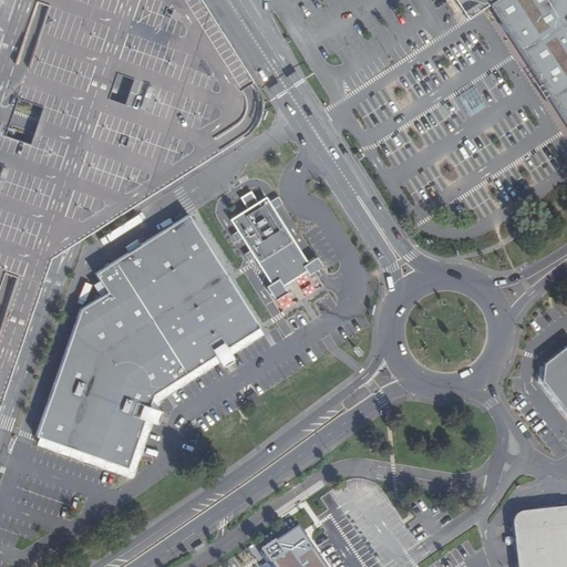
[(531,70),(539,83),(566,125),(566,0),(497,0),(491,6),(490,6),(524,59),(531,70)]
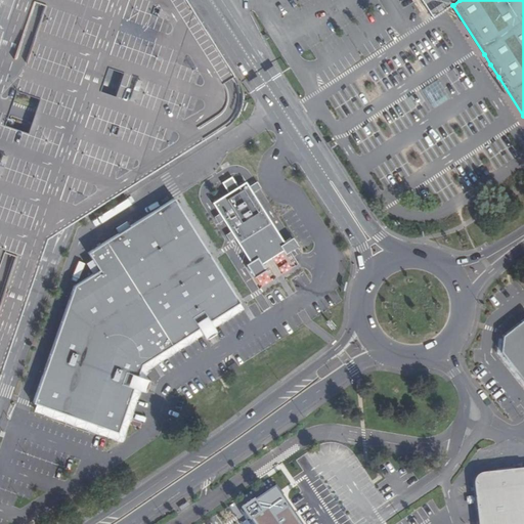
[(490,64),(484,54),(476,60),(490,82),(498,77),(490,64)]
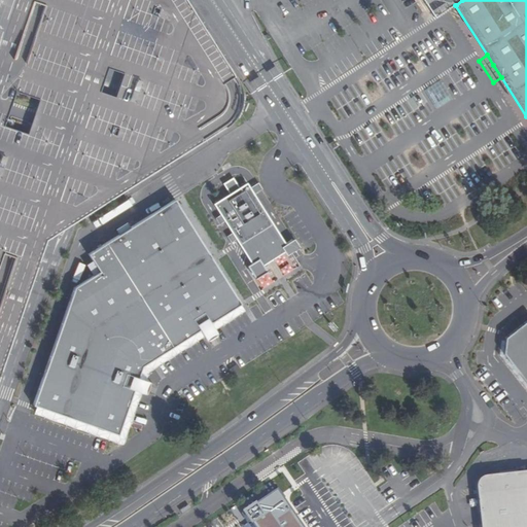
[(478,169),(465,173),(467,178),(457,181),(460,190),(483,183),(478,169)]
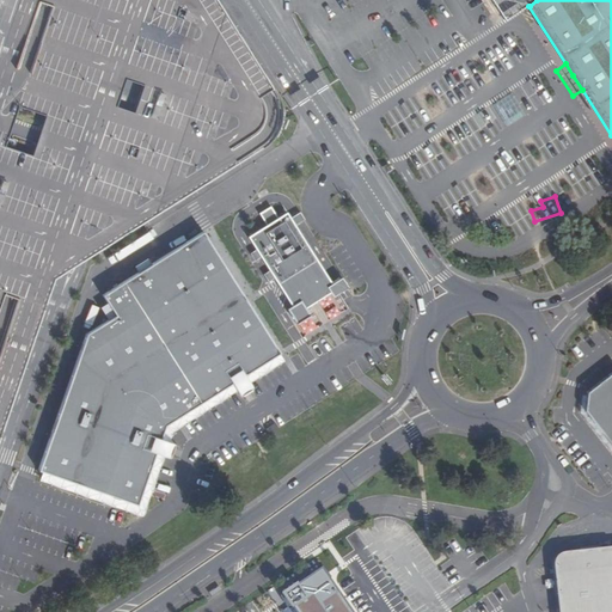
[(287,214),(249,239),(292,308),(287,312),(298,328),(311,318),(306,311),(336,292),(287,214)]
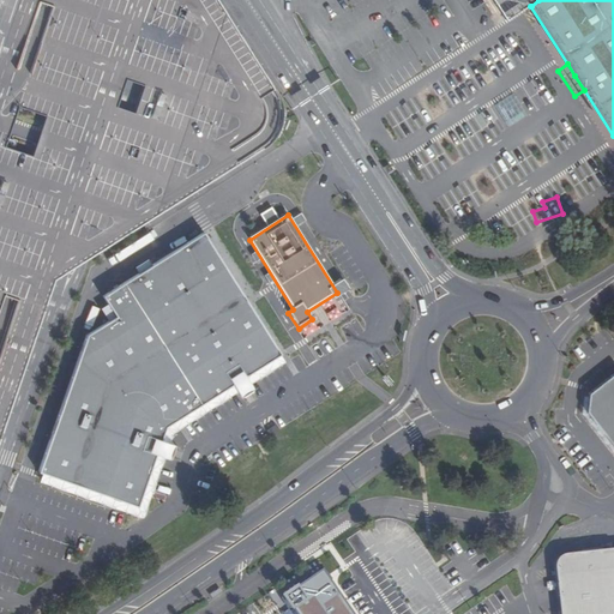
[(204,235),(102,299),(115,319),(180,420),(281,356),(204,235)]
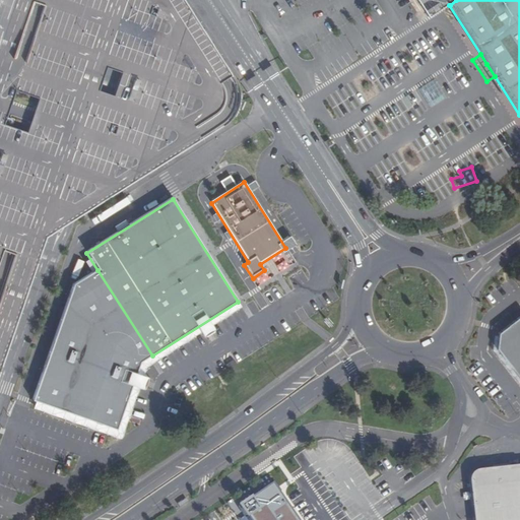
[(73,285),(33,402),(117,431),(140,364),(152,355),(98,270),(73,285)]
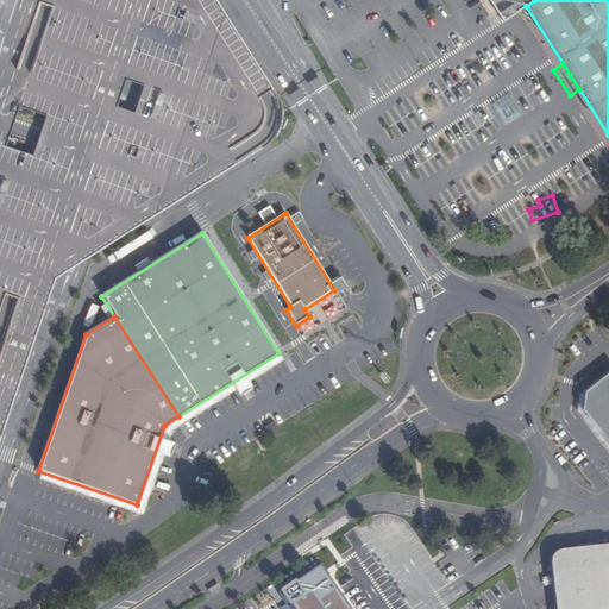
[(608,369),(583,389),(581,407),(608,443),(608,369)]
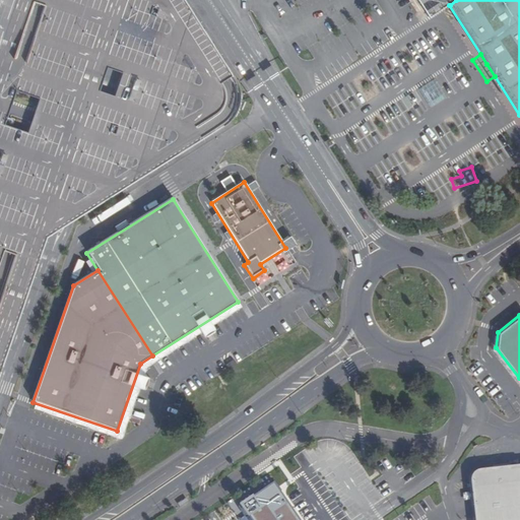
[(519,519),(519,467),(477,473),(471,475),(467,483),(471,519),(519,519)]
